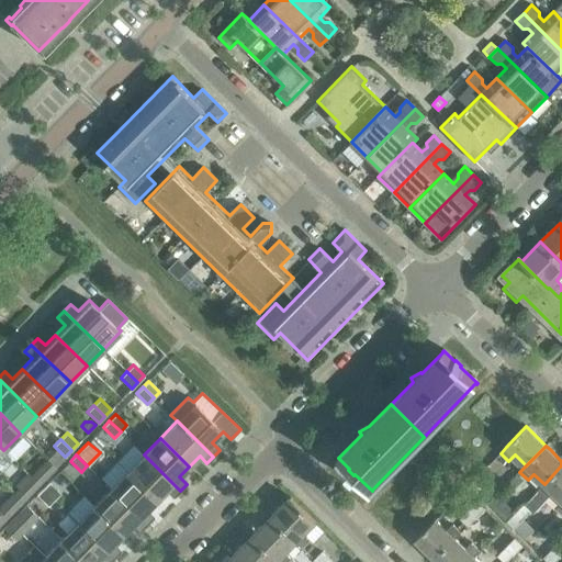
[(144,454),(127,472),(156,499),(166,490),(173,497),(180,491),(144,454)]
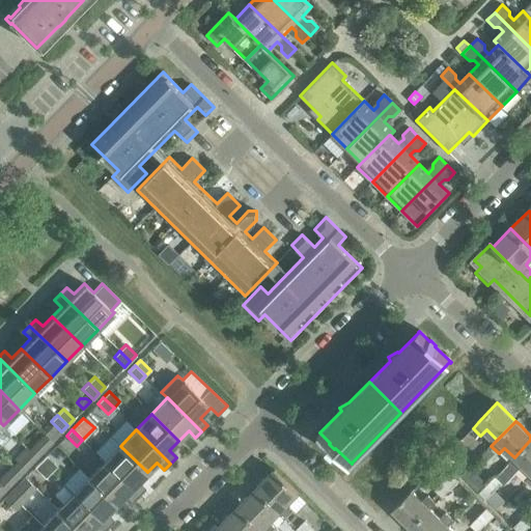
[(515,471),(522,465),(530,473),(530,440),(514,457),(508,464),(515,471)]
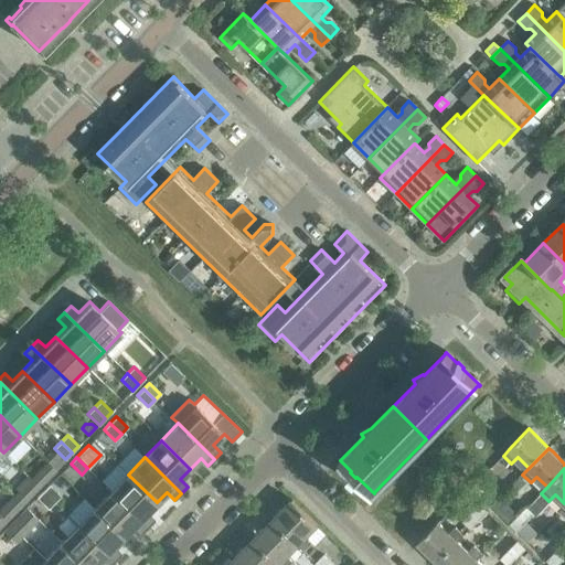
[(45,480),(33,469),(28,476),(39,487),(45,480)]
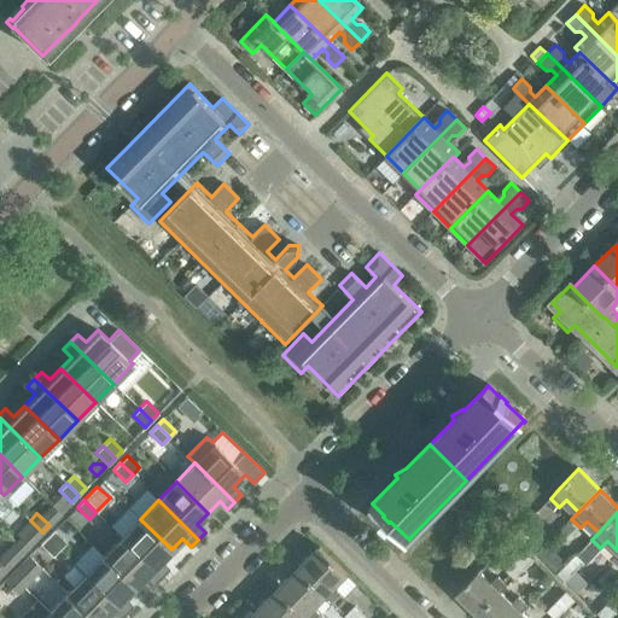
[(162,576),(169,569),(161,561),(172,549),(140,519),(122,537),(162,576)]
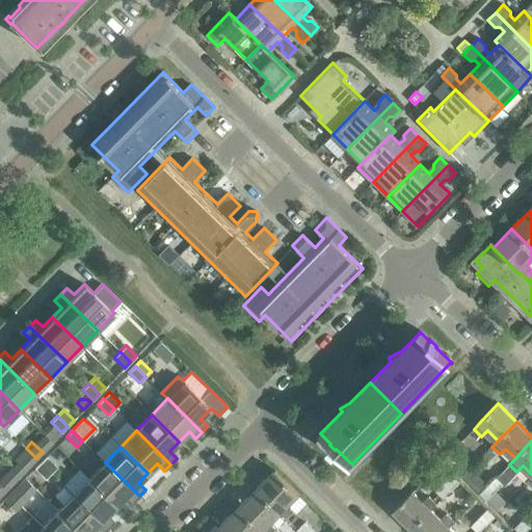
[(30,464),(36,458),(26,448),(20,454),(30,464)]
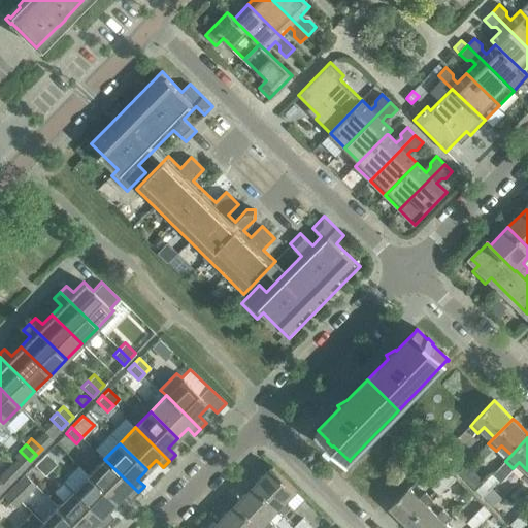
[(448,462),(456,454),(449,447),(440,455),(448,462)]
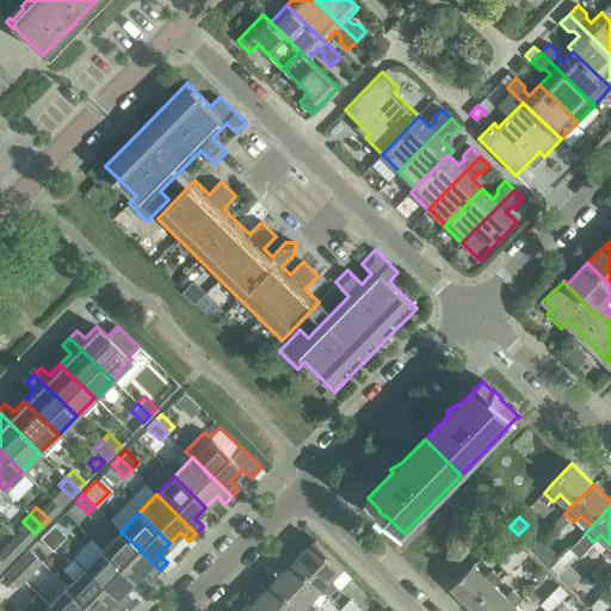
[(54,524),(47,531),(59,543),(66,536),(54,524)]
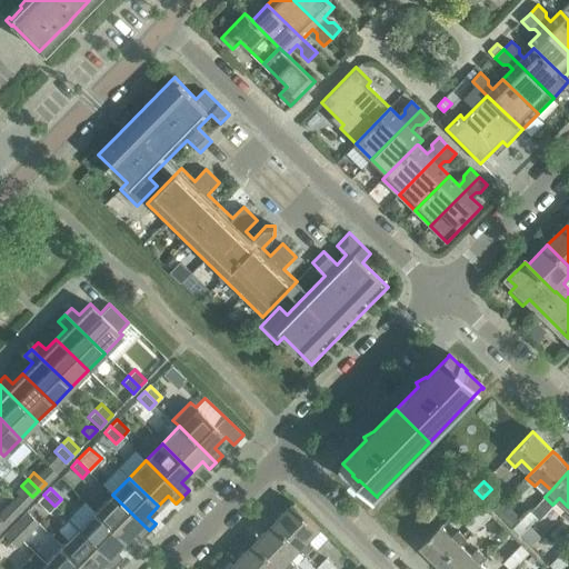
[(49,512),(55,506),(43,495),(37,501),(49,512)]
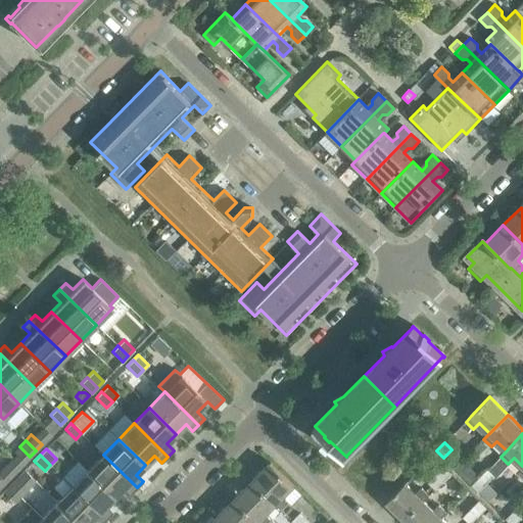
[(103,455),(88,470),(114,496),(124,487),(131,494),(137,487),(103,455)]
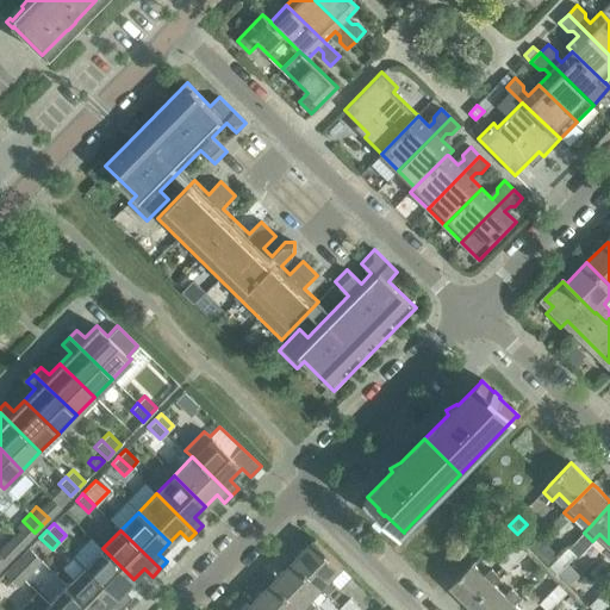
[(583,534),(570,547),(577,554),(577,555),(590,542),(583,534)]
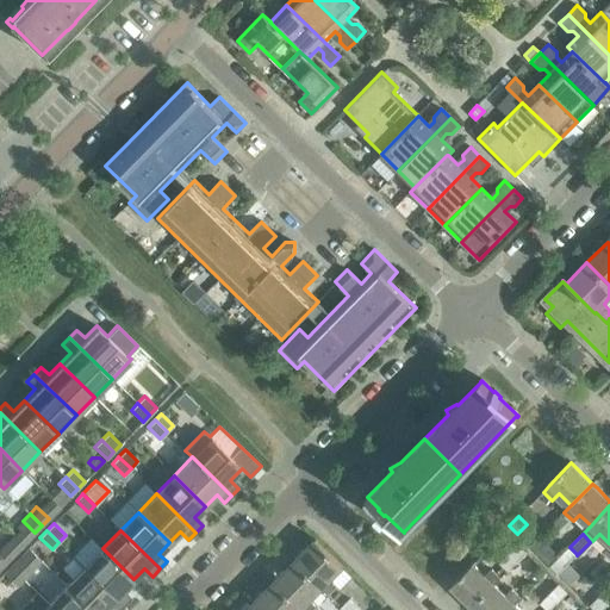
[(541,537),(531,547),(558,573),(567,564),(559,555),(541,537)]
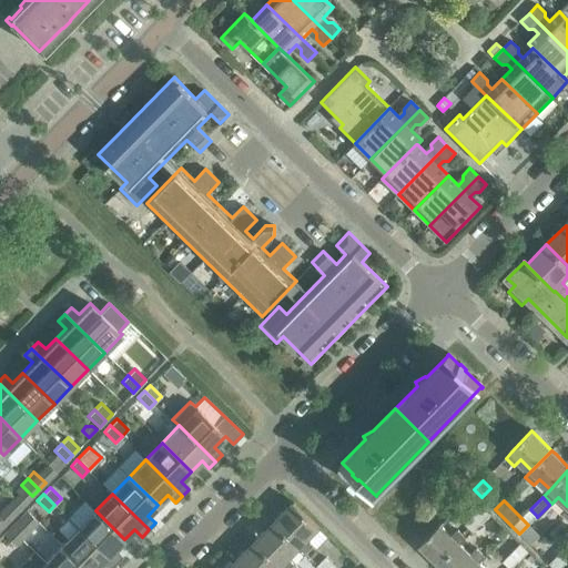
[(294,501),(274,521),(300,547),(306,553),(313,546),(306,539),(320,527),(294,501)]
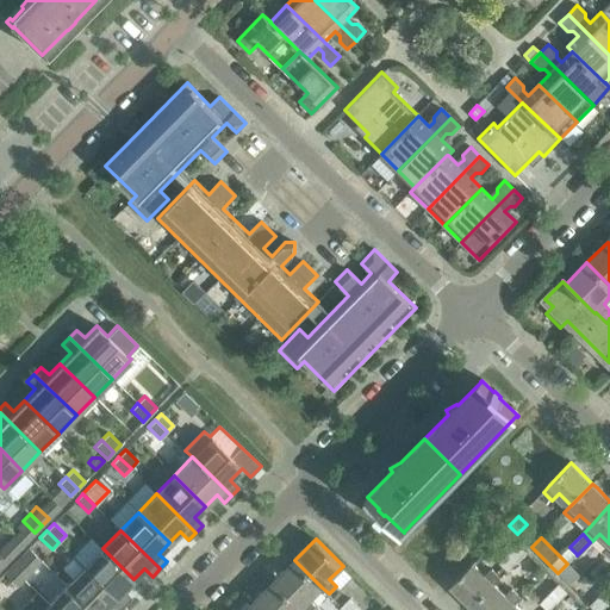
[(17,551),(8,542),(0,549),(0,556),(6,562),(17,551)]
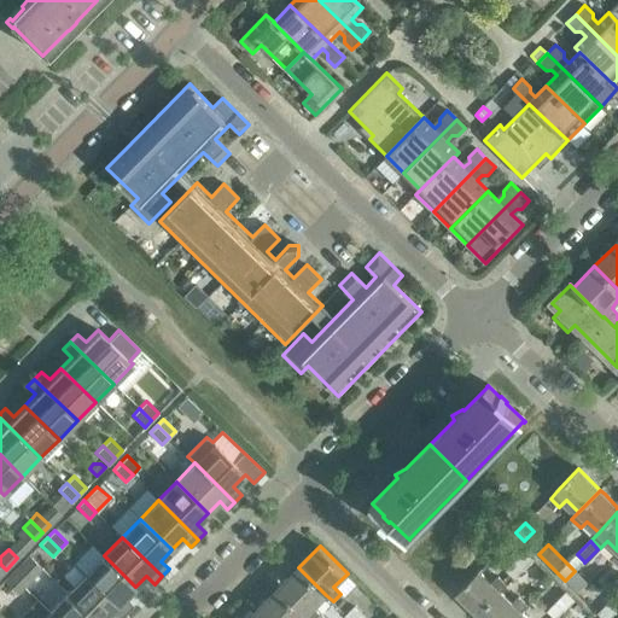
[(524,551),(516,560),(524,569),(534,560),(524,551)]
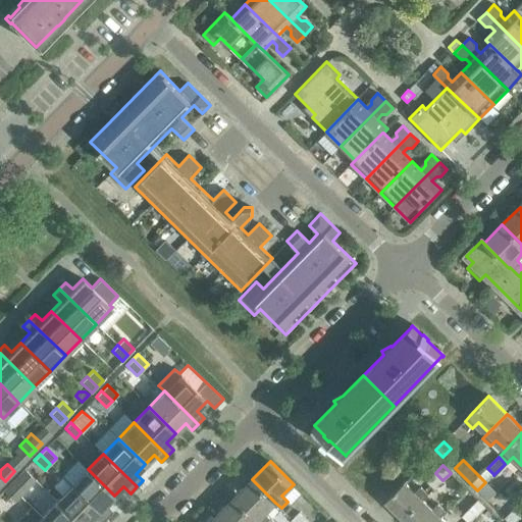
[(486,481),(493,474),(487,468),(486,467),(479,475),(478,475),(485,482),(486,481)]
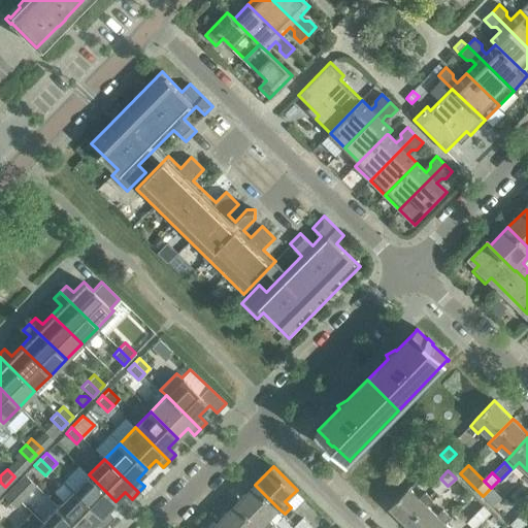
[(116,501),(89,474),(73,491),(107,524),(113,518),(106,512),(116,501)]
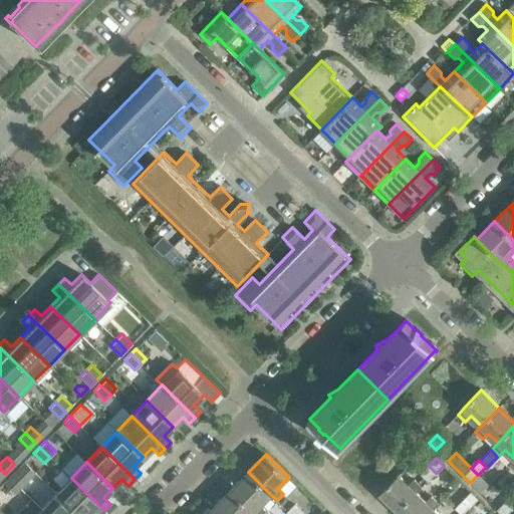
[(421,474),(428,481),(436,473),(429,466),(421,474)]
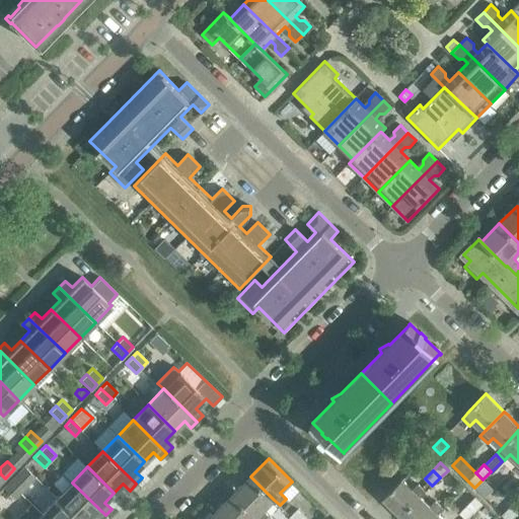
[(9,483),(19,493),(25,487),(14,476),(9,483)]
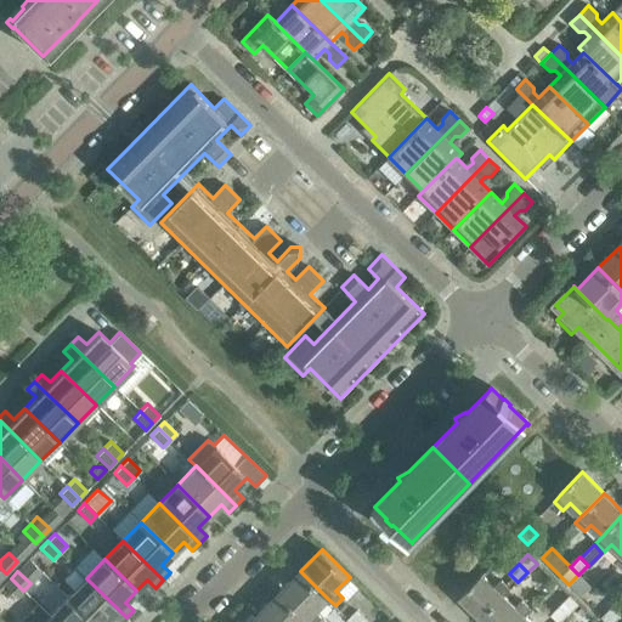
[(335,605),(328,599),(300,571),(280,593),(307,621),(318,621),(323,617),(316,611),(327,599),(334,606),(335,605)]
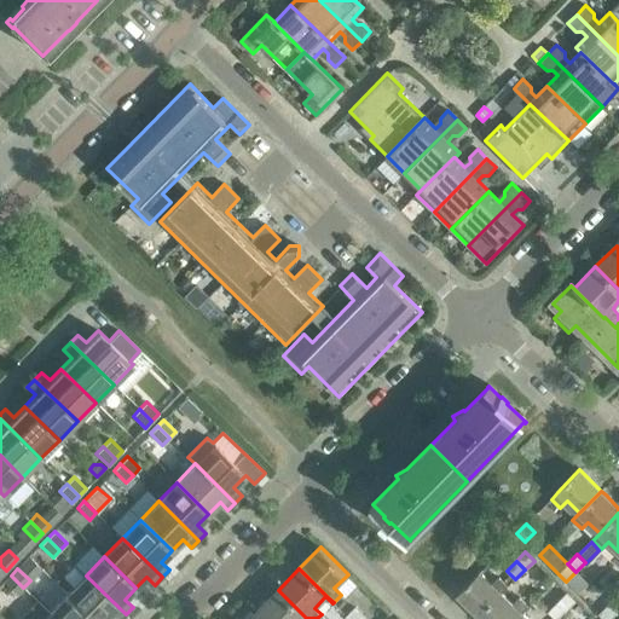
[(576,572),(566,582),(578,593),(589,582),(577,571),(576,572)]
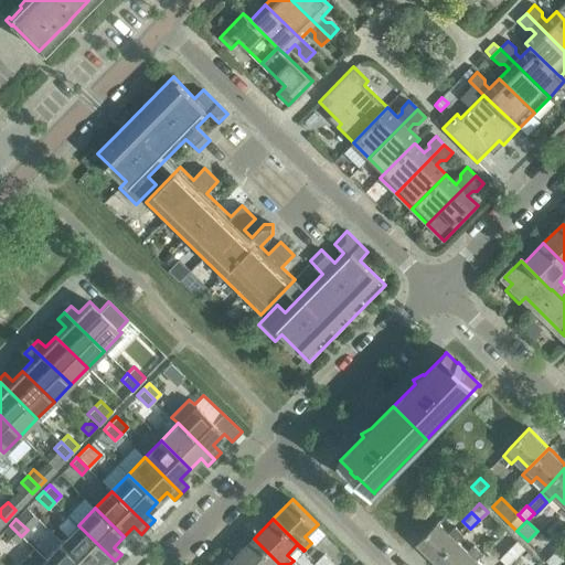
[(438,522),(417,542),(437,562),(457,541),(464,534),(455,526),(449,533),(438,522)]
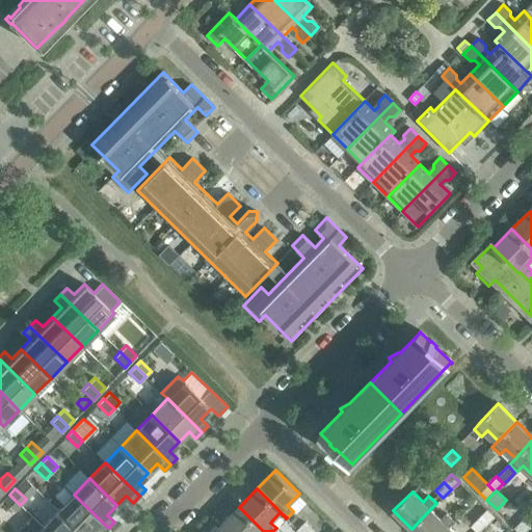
[(14,511),(20,505),(9,495),(3,501),(14,511)]
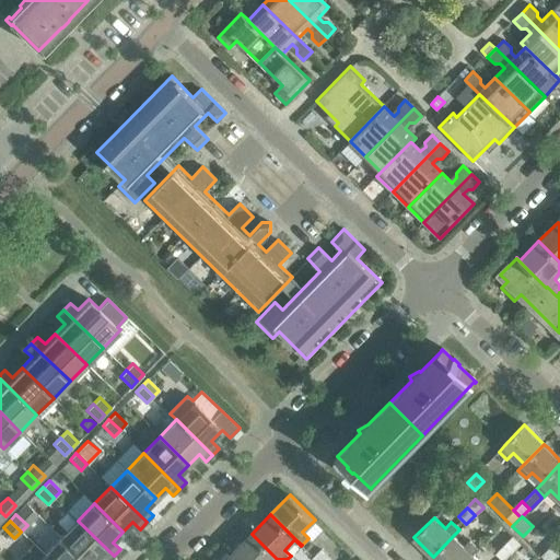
[(78,521),(60,537),(83,559),(94,559),(100,556),(104,559),(109,559),(114,556),(78,521)]
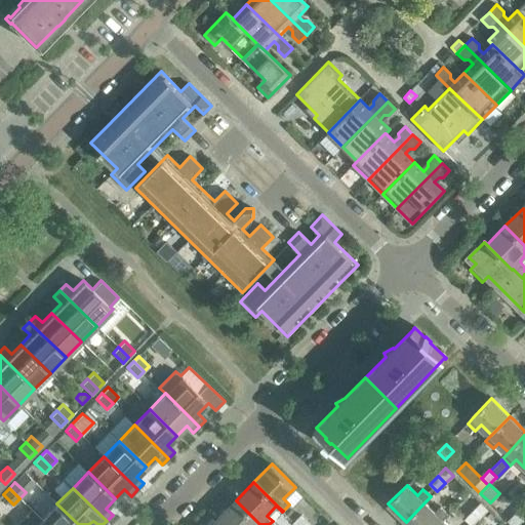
[(515,495),(508,488),(491,505),(498,512),(515,495)]
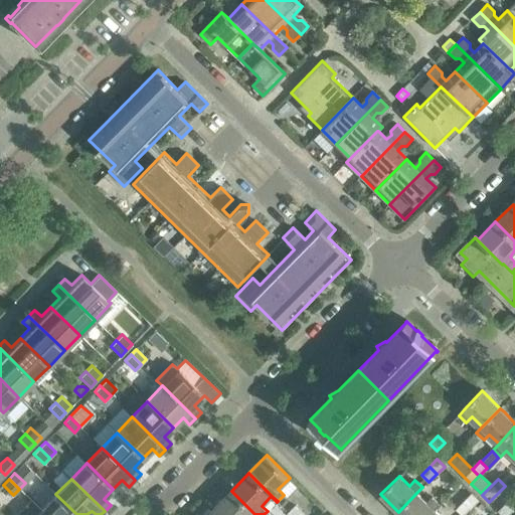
[(219,514),(252,514),(254,514),(231,491),(213,509),(219,514)]
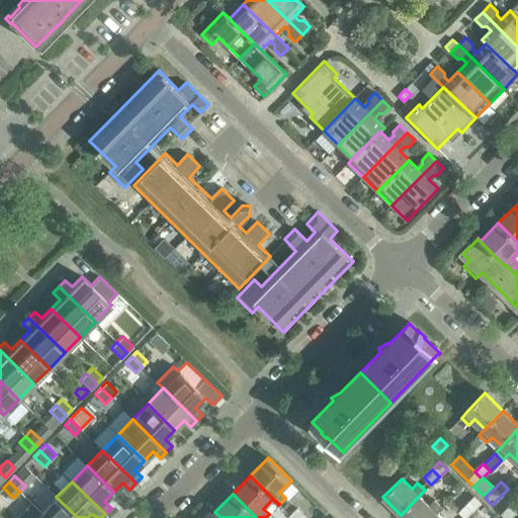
[(429,505),(419,496),(401,515),(404,517),(431,517),(436,513),(442,507),(434,500),(429,505)]
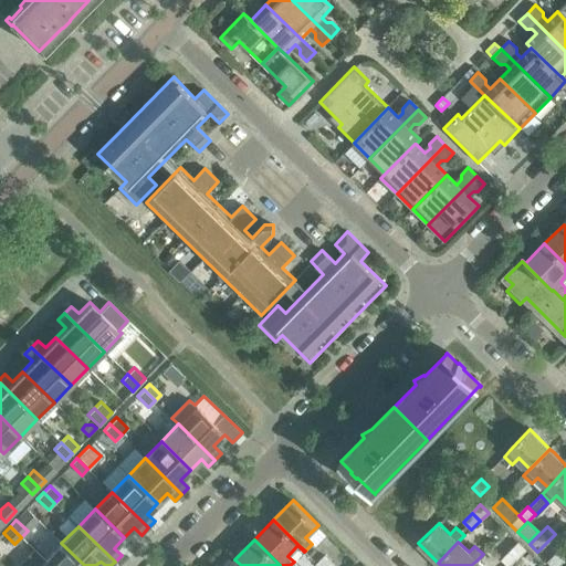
[(517,558),(526,549),(519,542),(510,551),(517,558)]
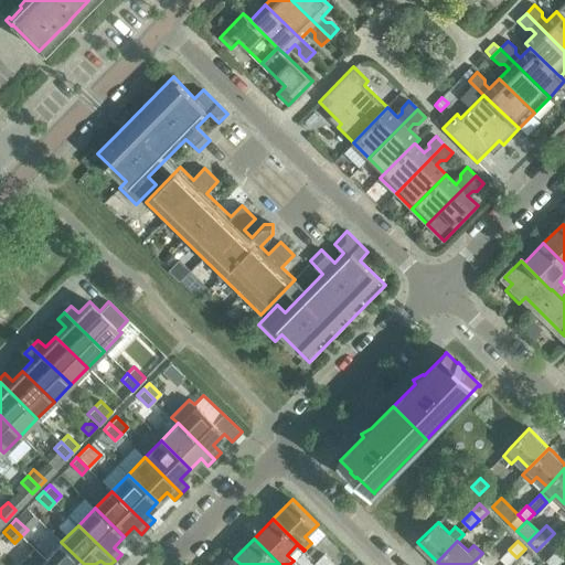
[(84,564),(61,542),(44,560),(50,564),(84,564)]
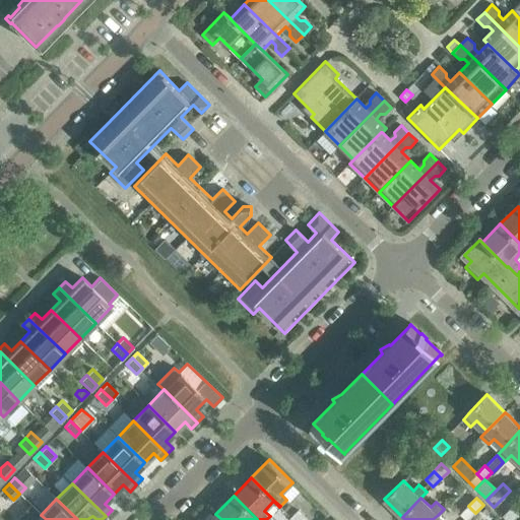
[(518,515),(519,513),(519,500),(511,508),(518,515)]
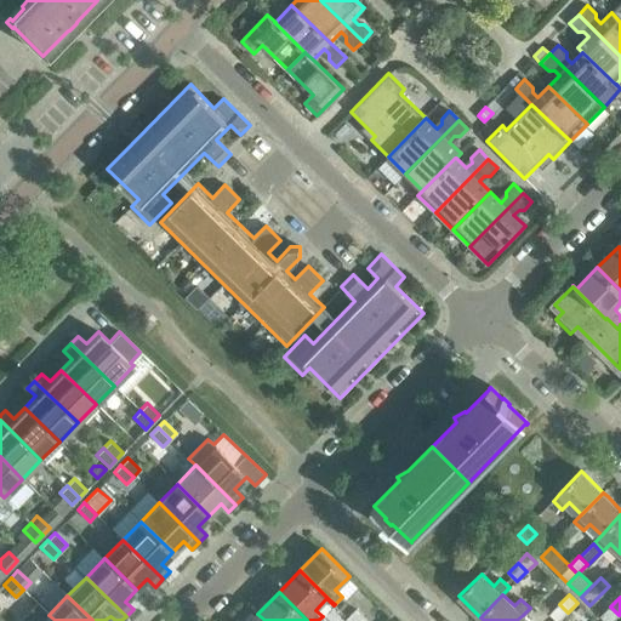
[(557,620),(560,620),(568,613),(559,604),(551,614),(557,620)]
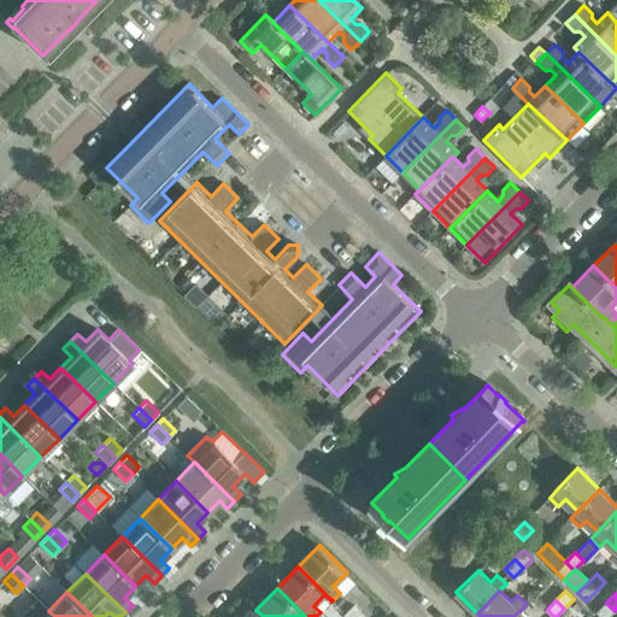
[(606,603),(598,612),(601,616),(609,616),(615,611),(606,603)]
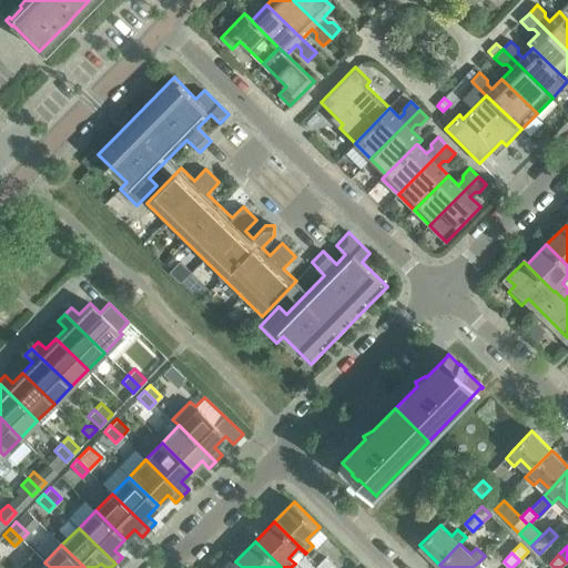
[(325,557),(317,566),(320,567),(333,567),(335,567),(325,557)]
